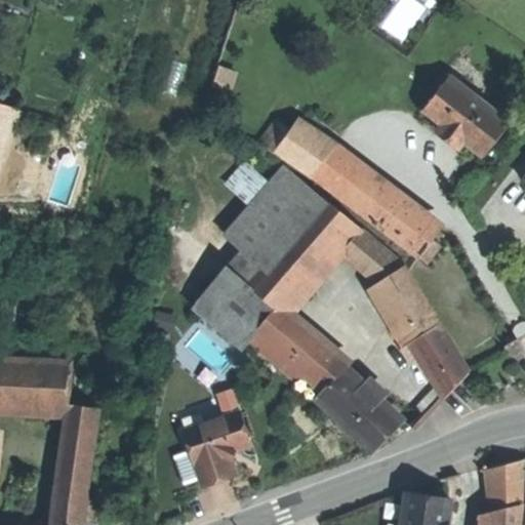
[(451,77),(426,110),(484,156),(510,122),(451,77)]
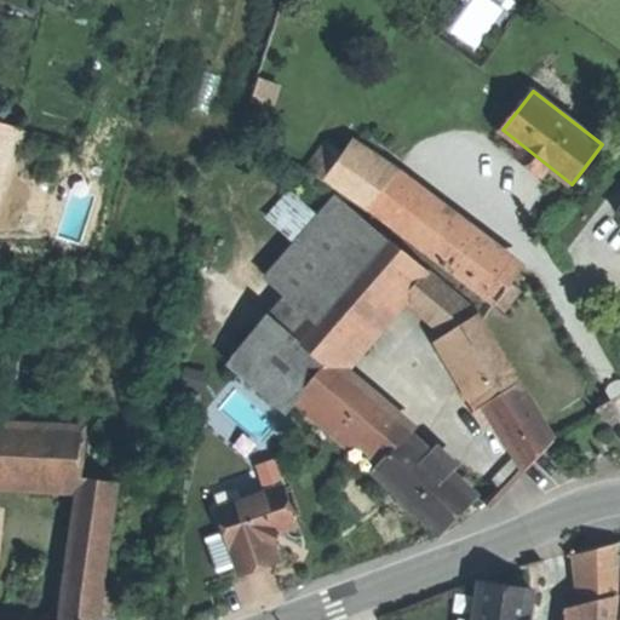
[(12,126),(0,121),(0,199),(22,130),(12,126)]
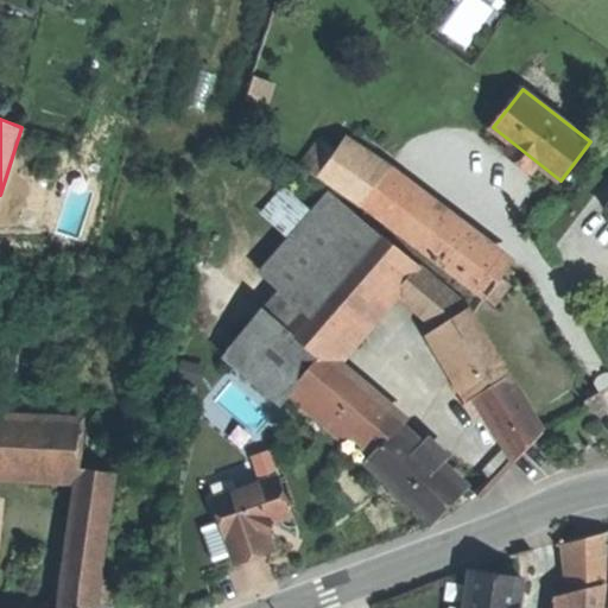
[(362,130),(349,145),(385,172),(398,156),(362,130)]
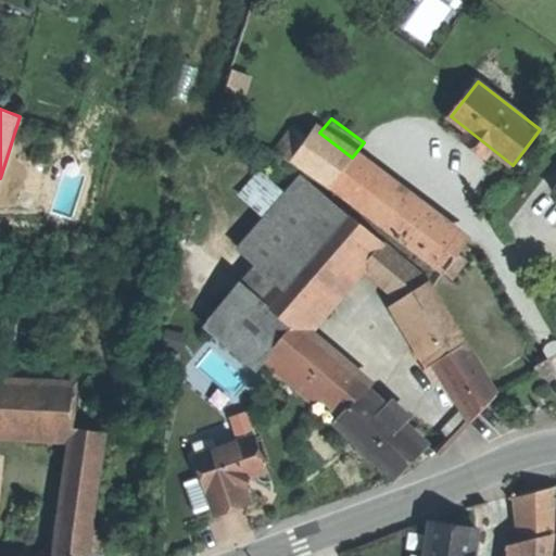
[(319,133),(316,130),(306,142),(291,162),(331,190),(333,187),(354,160),(352,158),(319,133)]
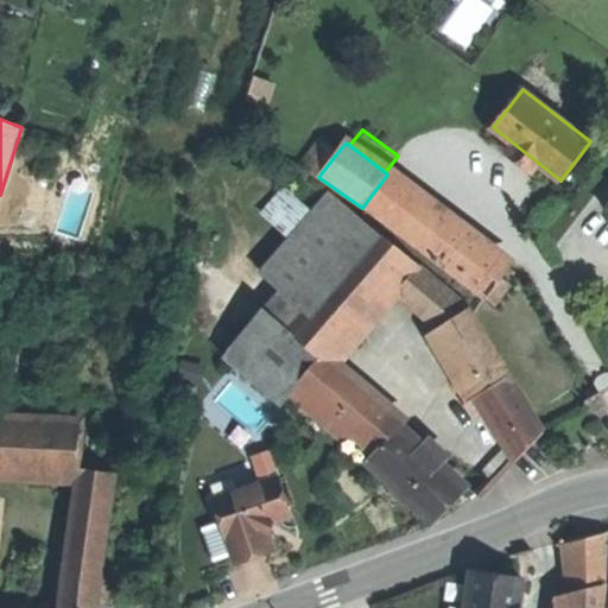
[(335,156),(322,145),(304,168),(318,177),(335,156)]
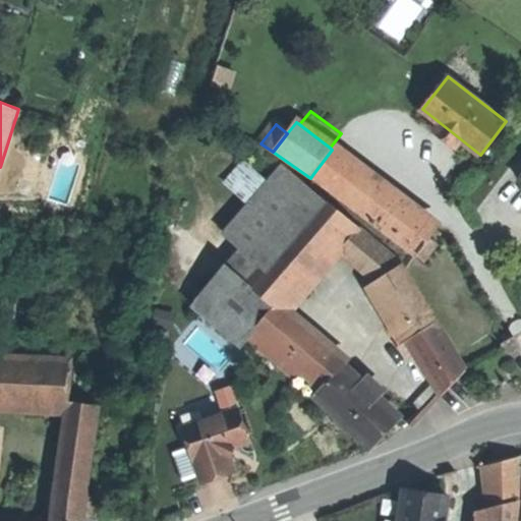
[(332,150),(312,175),(342,198),(362,172),(332,150)]
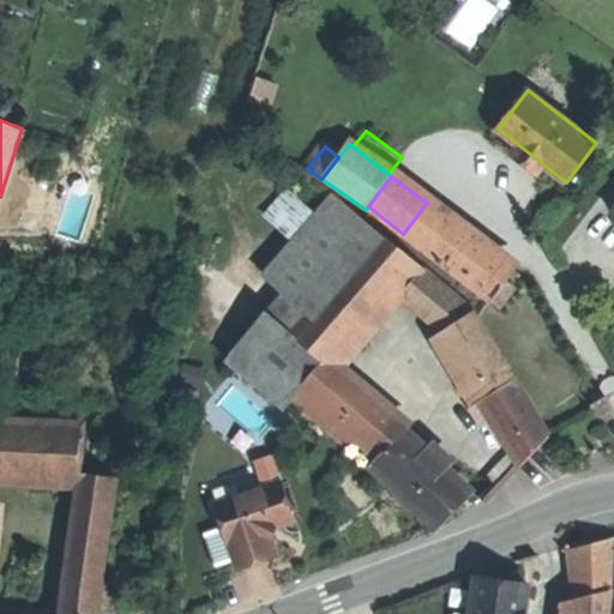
[(332,199),(262,280),(299,313),(369,232),(332,199)]
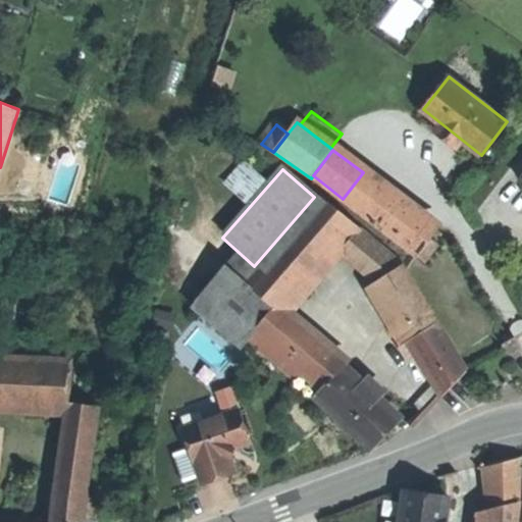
[(363,172),(343,199),(392,236),(411,210),(363,172)]
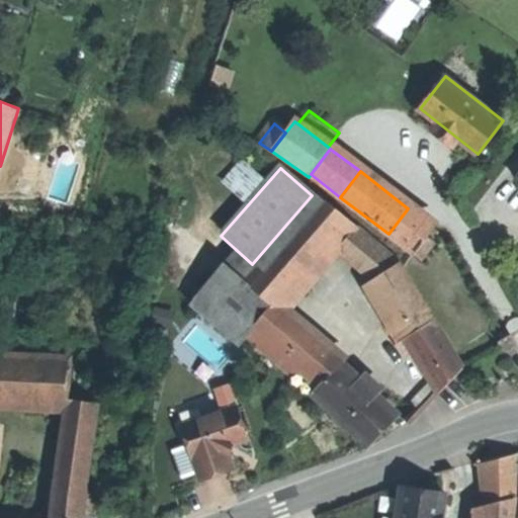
[(252,264),(240,277),(265,298),(272,305),(282,313),(283,312),(338,250),(357,227),(315,191),(312,195),(252,264)]
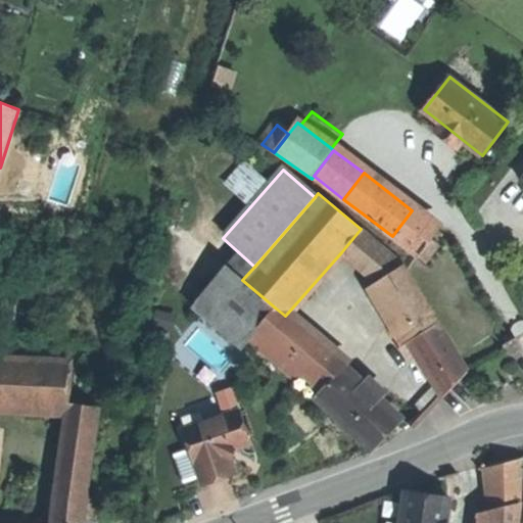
[(423,219),(412,210),(392,236),(405,245),(423,219)]
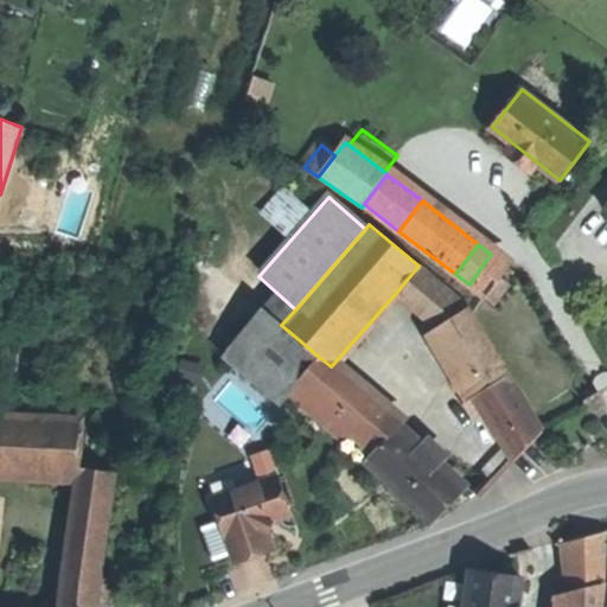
[(508,266),(491,254),(470,285),(484,296),(485,295),(500,275),(508,266)]
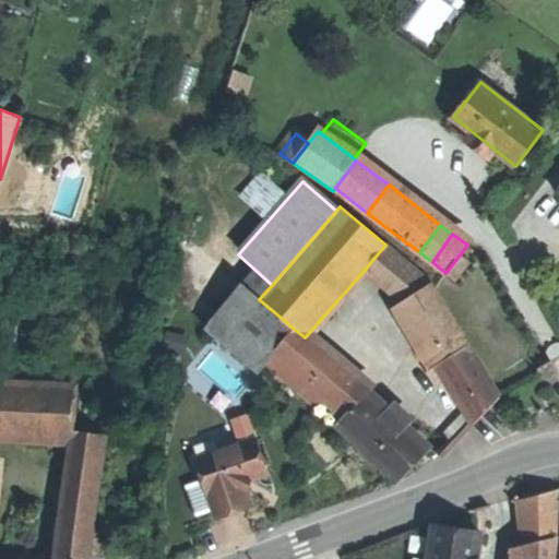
[(385,245),(365,270),(402,302),(431,284),(385,245)]
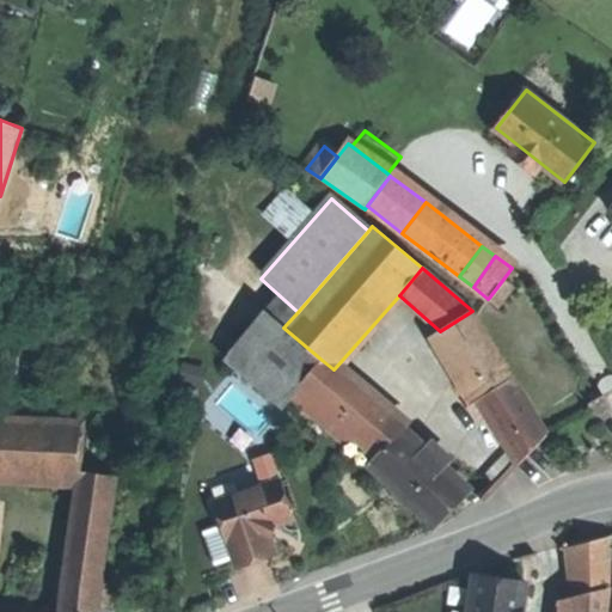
[(514,286),(505,277),(489,298),(499,306),(514,286)]
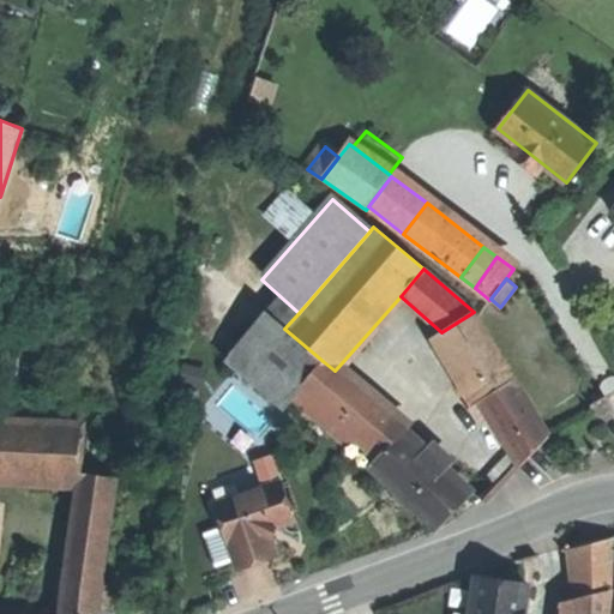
[(474,312),(441,332),(483,399),(516,380),(474,312)]
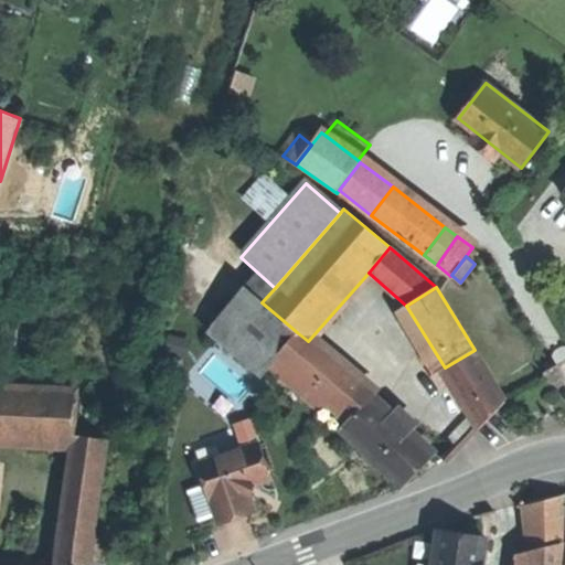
[(277,358),(288,342),(280,336),(289,326),(262,302),(244,288),(210,331),(264,374),(269,366),(277,358)]
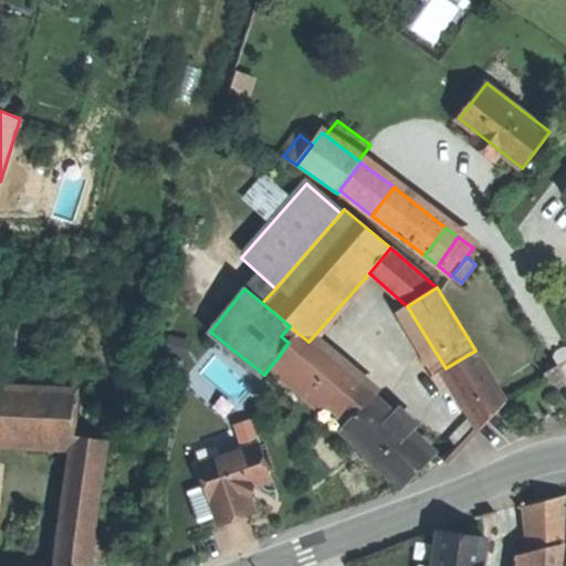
[(297,333),(290,326),(281,336),(289,343),(297,333)]
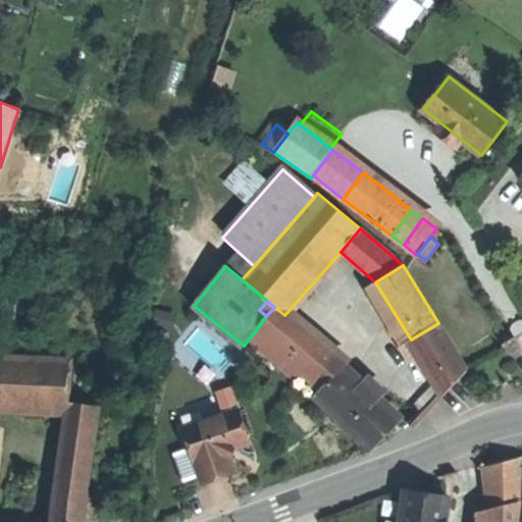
[(256,330),(323,388),(346,365),(285,314),(284,315),(274,307),(266,316),(256,330)]
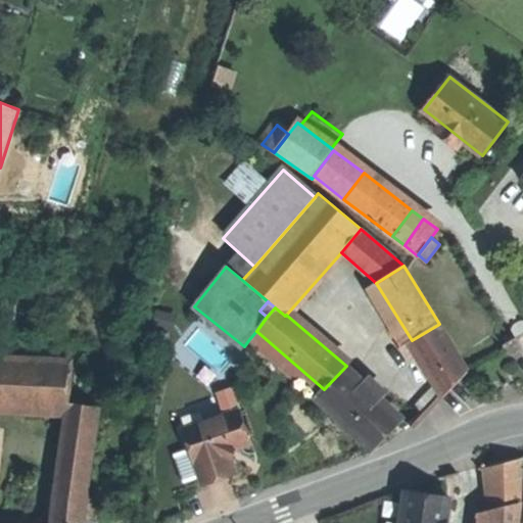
[(412,340),(411,341),(443,395),(455,384),(468,371),(439,324),(412,340)]
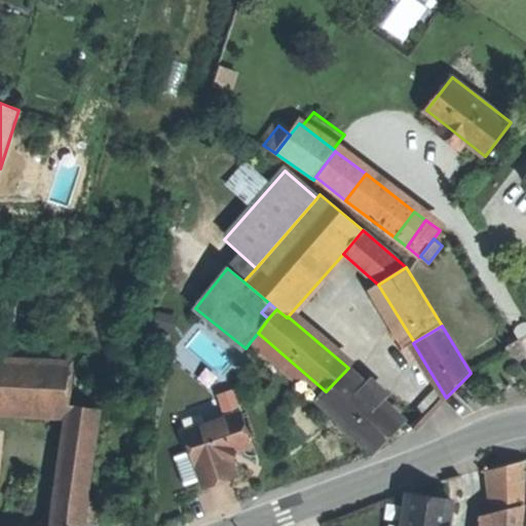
[(258,333),(251,341),(314,397),(322,388),(325,392),(326,391),(258,333)]
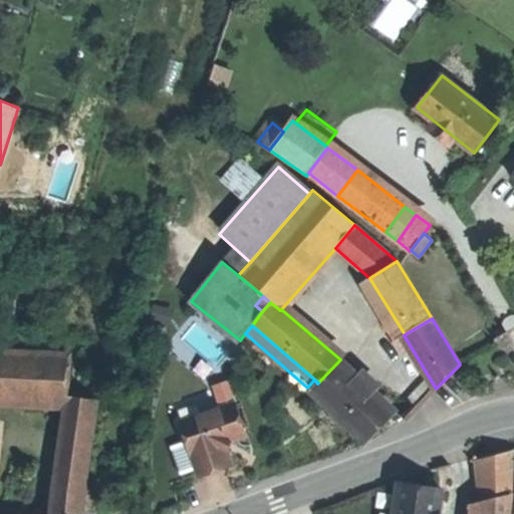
[(68,355),(0,351),(0,403),(64,406),(68,355)]
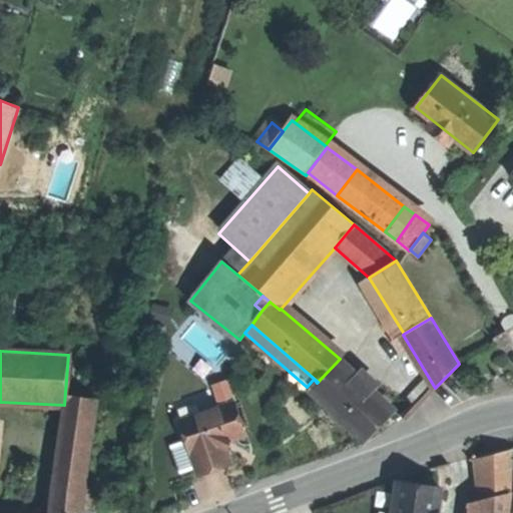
[(317,383),(310,390),(366,442),(396,412),(340,359),(318,382),(317,383)]
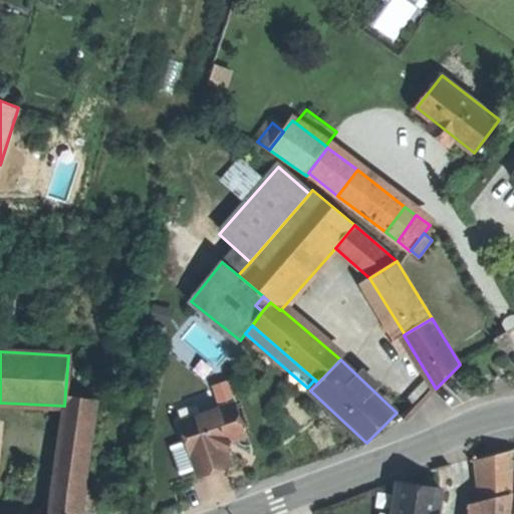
[(314,379),(307,388),(310,391),(317,383),(314,379)]
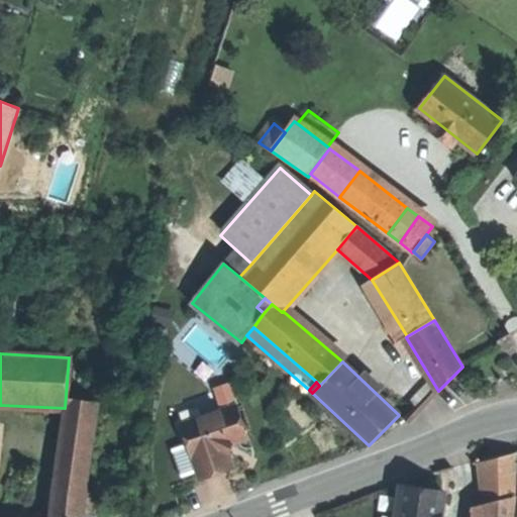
[(98,403),(72,399),(56,516),(83,516),(84,509),(86,492),(98,403)]
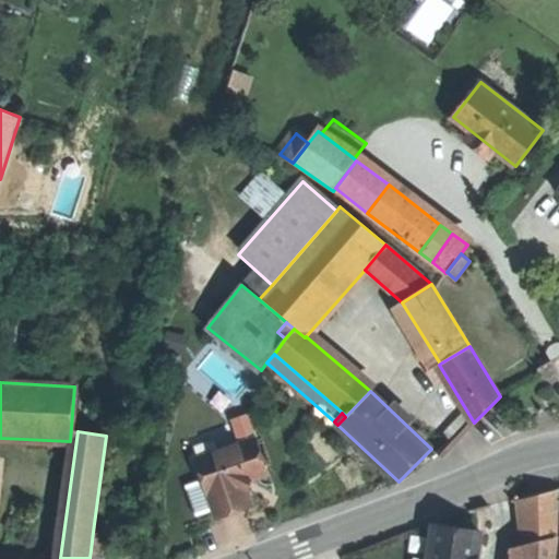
[(258,438),(198,458),(216,518),(238,510),(254,506),(248,487),(249,482),(269,475),(258,438)]
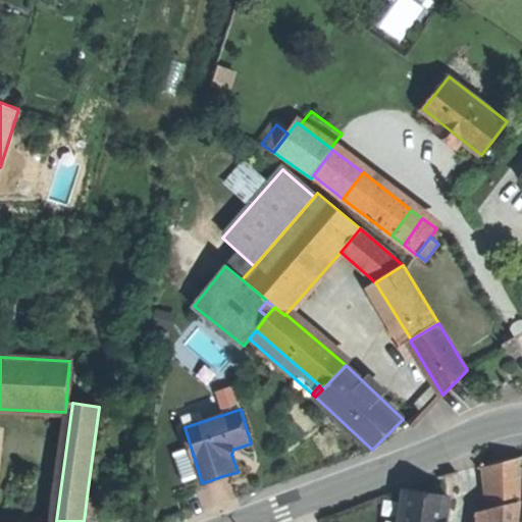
[(521,462),(521,458),(485,468),(489,510),(520,503),(521,462)]
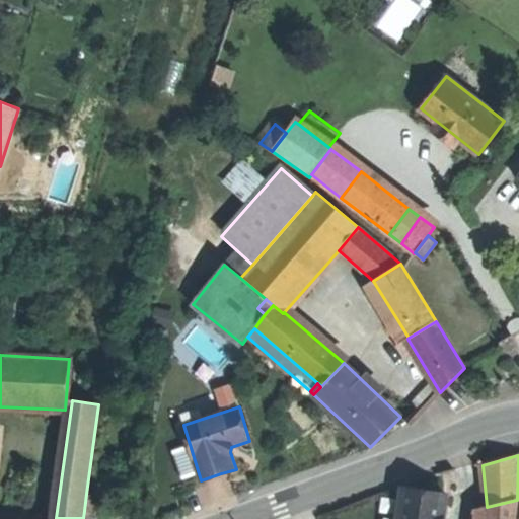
[(425,491),(402,488),(397,518),(441,518),(445,494),(425,491)]
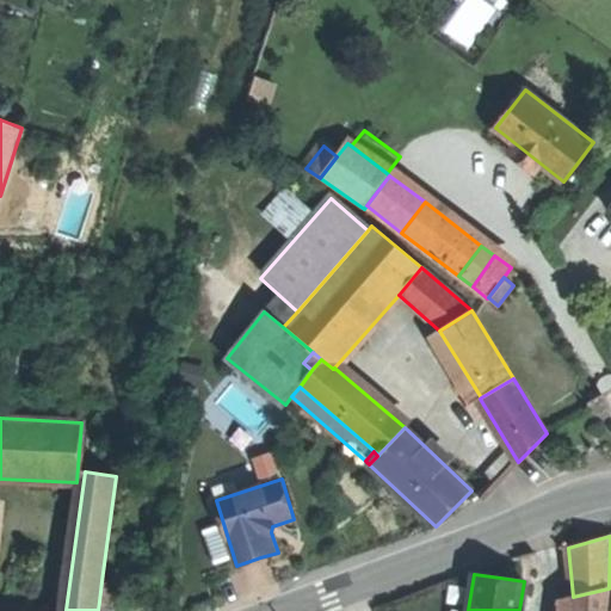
[(118,586),(102,581),(99,602),(116,605),(118,586)]
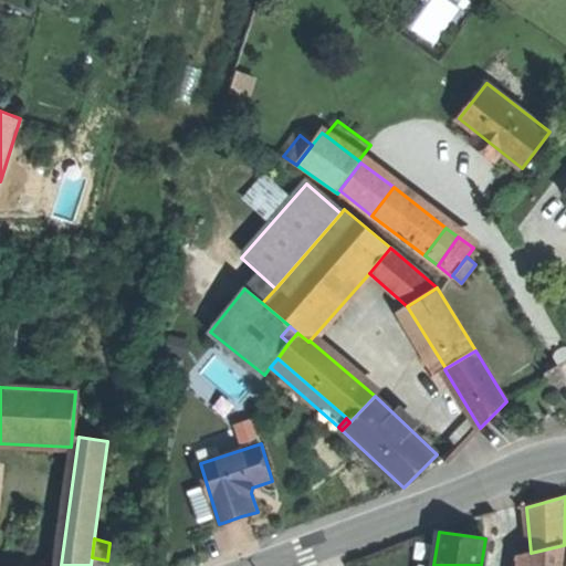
[(561,565),(564,545),(531,553),(528,565),(561,565)]
